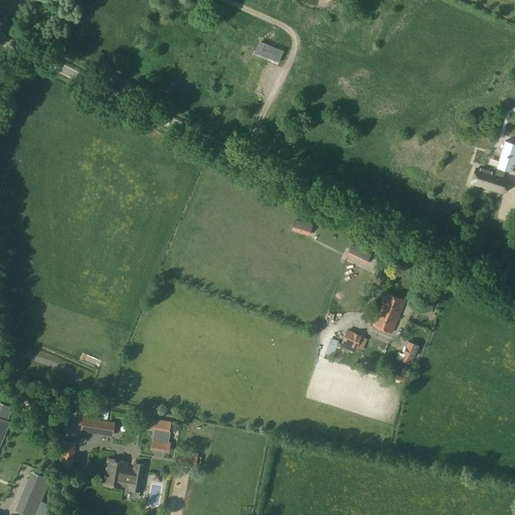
[(161,31),(168,32),(169,26),(163,24),(161,31)]
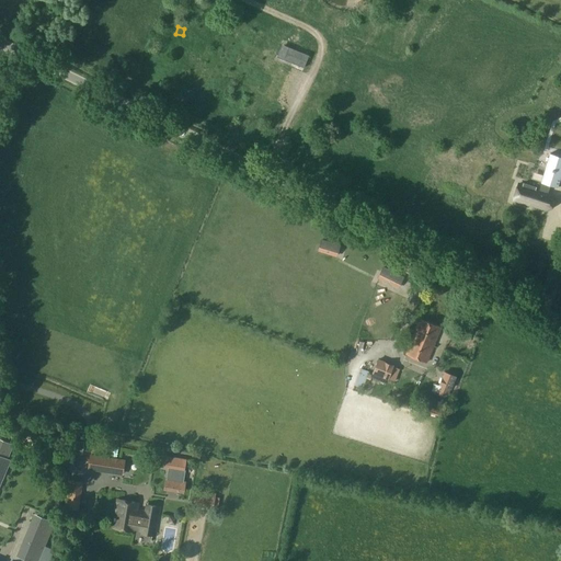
[(309,56),(282,46),(277,58),(305,68),(309,56)]
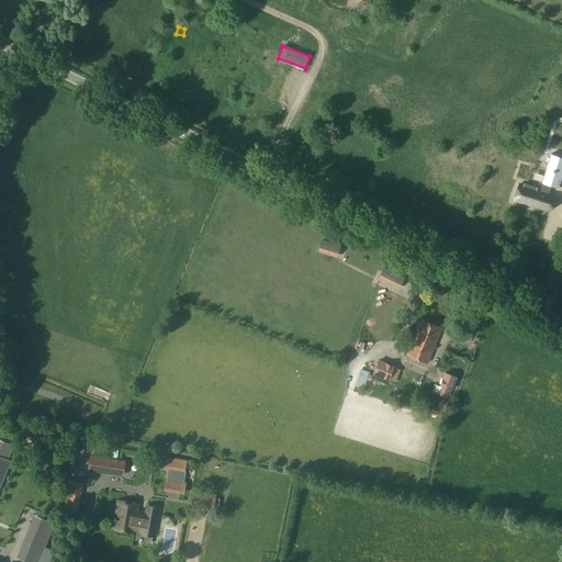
[(214,74),(206,91),(217,96),(224,77),(214,74)]
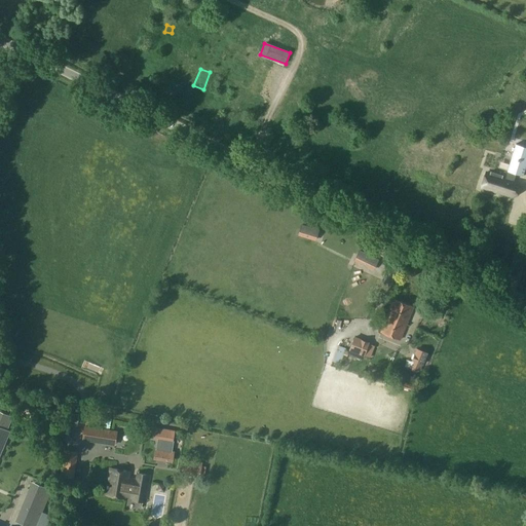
[(284,109),(298,113),(300,107),(286,102),(284,109)]
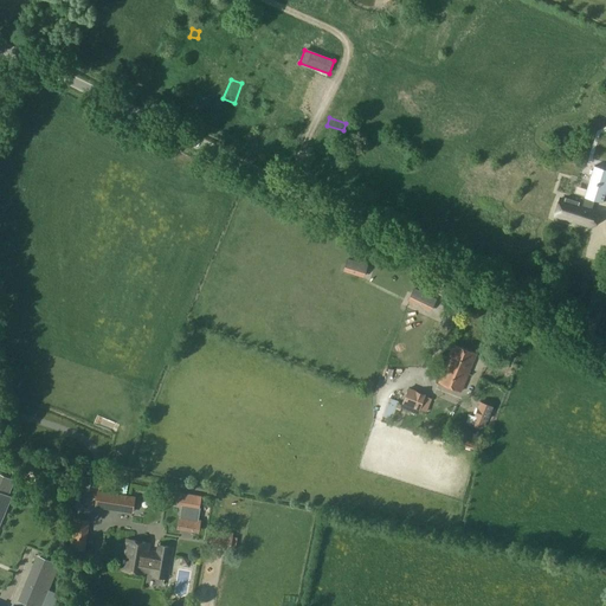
[(560,199),(555,216),(591,226),(595,210),(590,207),(593,198),(599,200),(601,201),(601,202),(603,202),(605,191),(605,171),(594,167),(595,166),(594,166),(585,198),(582,205),(579,204),(580,201),(566,197),(565,200),(560,199)]
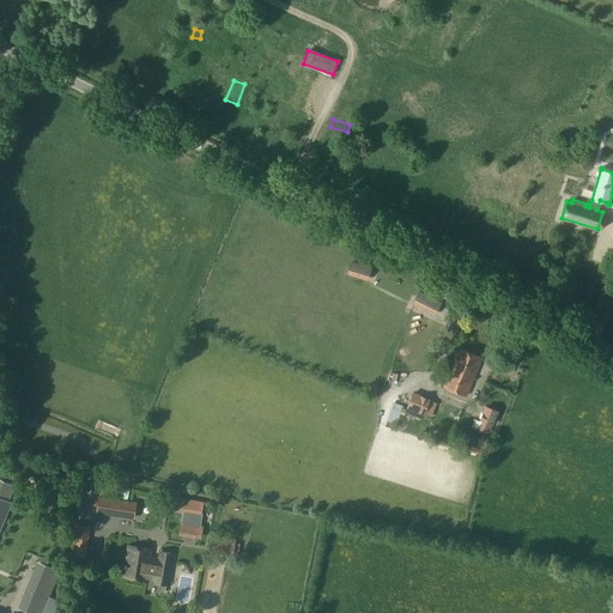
[(173,186),(192,194),(196,184),(177,176),(173,186)]
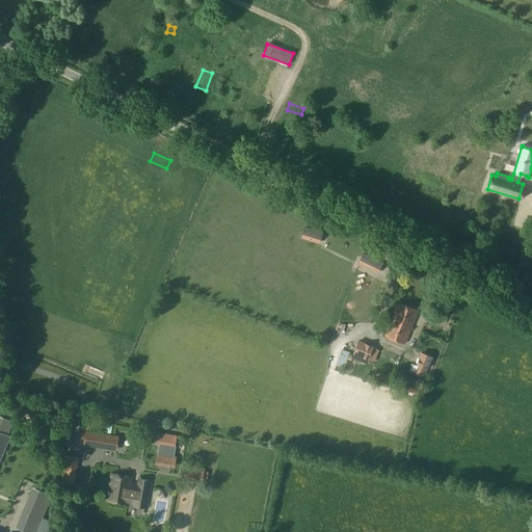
[(322,233),(306,228),(301,239),(319,244),(322,233)]
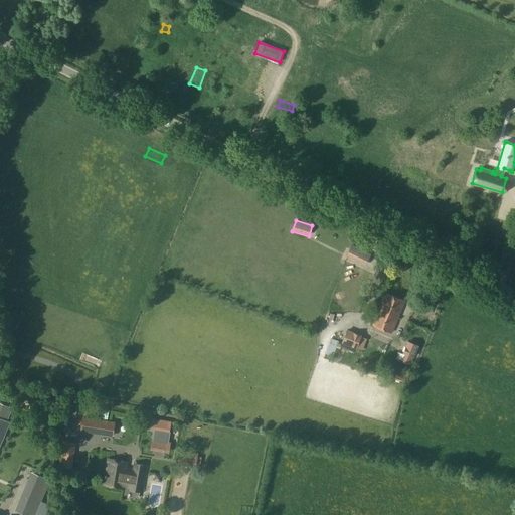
[(370,254),(352,245),(347,255),(365,264),(370,254)]
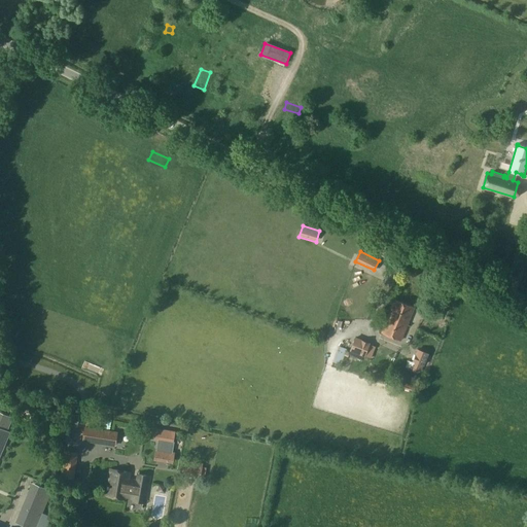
[(395,300),(388,316),(408,324),(415,308),(395,300)]
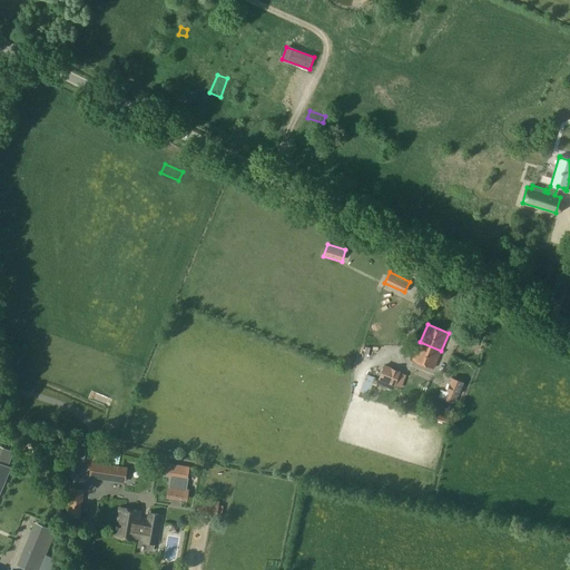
[(482,332),(472,327),(465,343),(475,347),(482,332)]
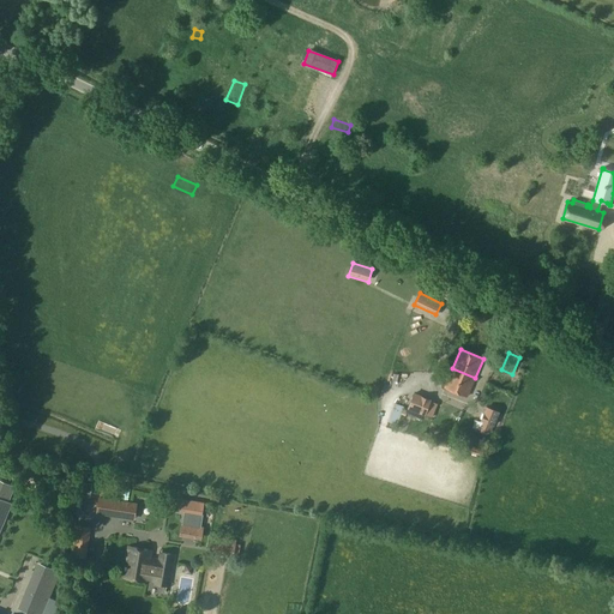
[(452,368),(445,387),(467,397),(475,378),(452,368)]
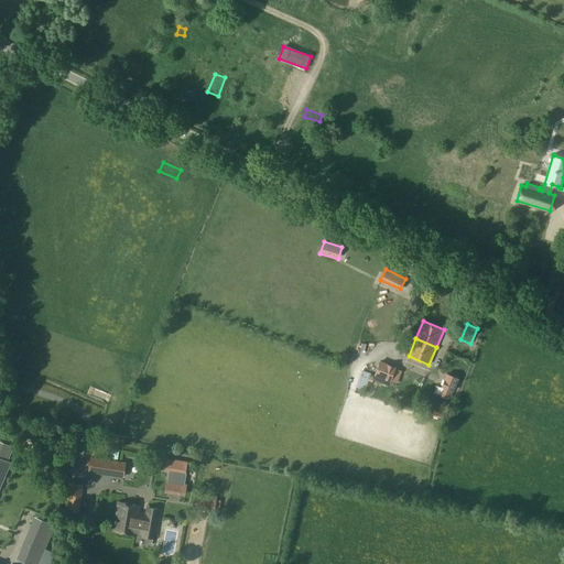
[(394,370),(380,364),(375,377),(389,383),(394,370)]
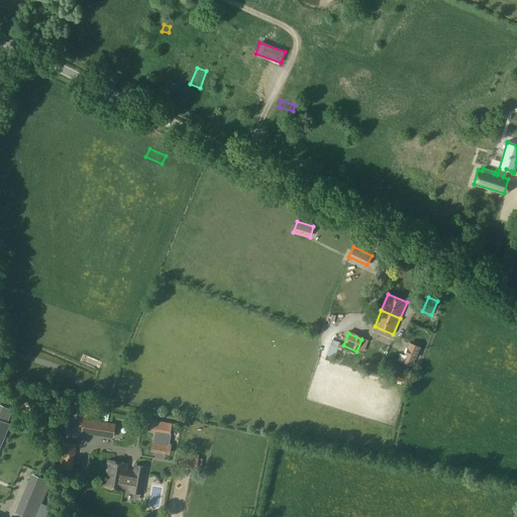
[(422,348),(410,344),(406,355),(417,360),(422,348)]
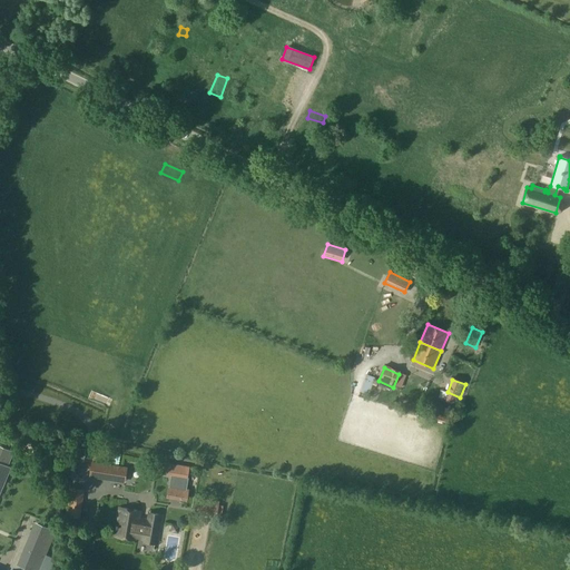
[(0,482),(3,474),(12,452),(0,446),(0,482)]
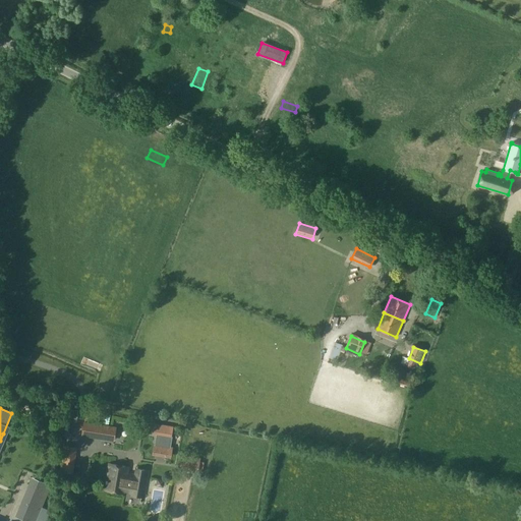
[(145,431),(157,433),(155,444),(154,444),(153,455),(171,457),(173,447),(171,447),(172,437),(174,426),(147,421),(145,431)]
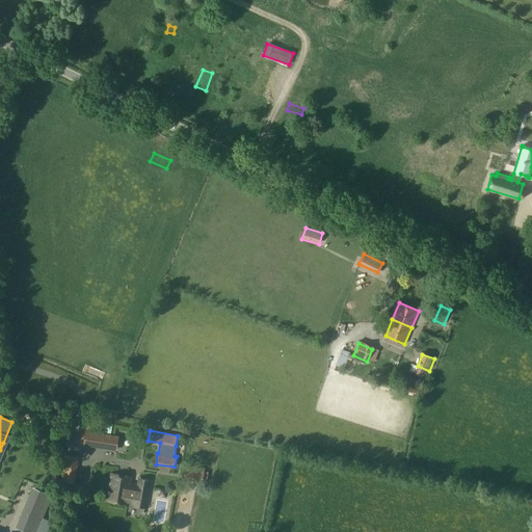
[(84,444),(112,449),(114,437),(86,433),(84,444)]
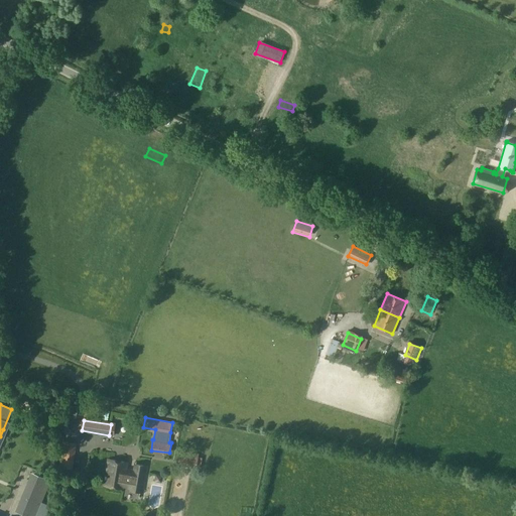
[(62,440),(61,447),(75,449),(76,442),(62,440)]
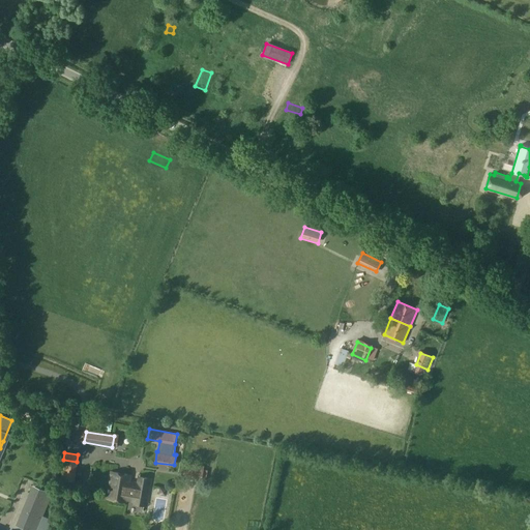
[(185,474),(202,476),(203,467),(187,464),(185,474)]
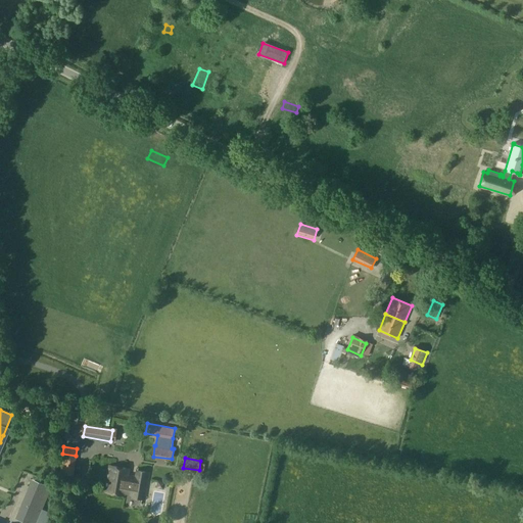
[(132,496),(143,498),(147,473),(137,471),(135,479),(129,477),(131,469),(109,466),(105,491),(125,495),(125,493),(133,494),(132,496)]
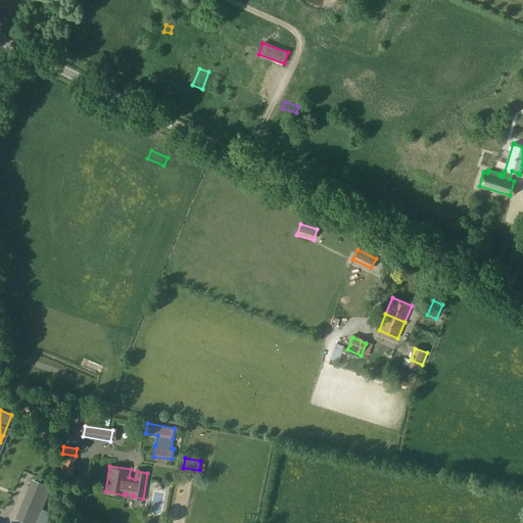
[(32,478),(15,518),(27,522),(36,522),(51,486),(32,478)]
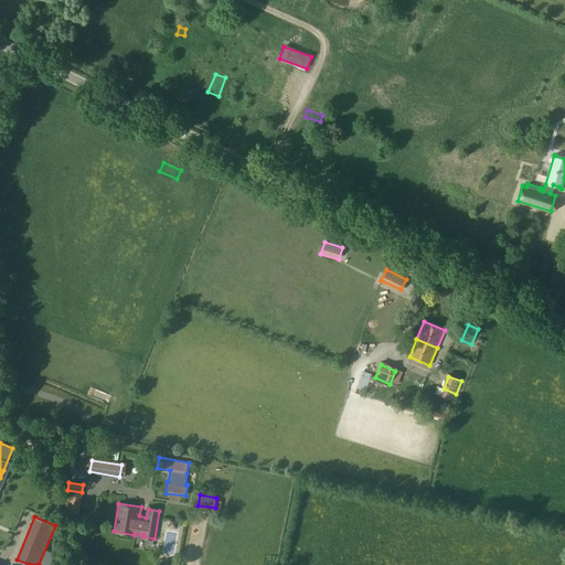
[(172,544),(172,531),(164,530),(163,544),(172,544)]
